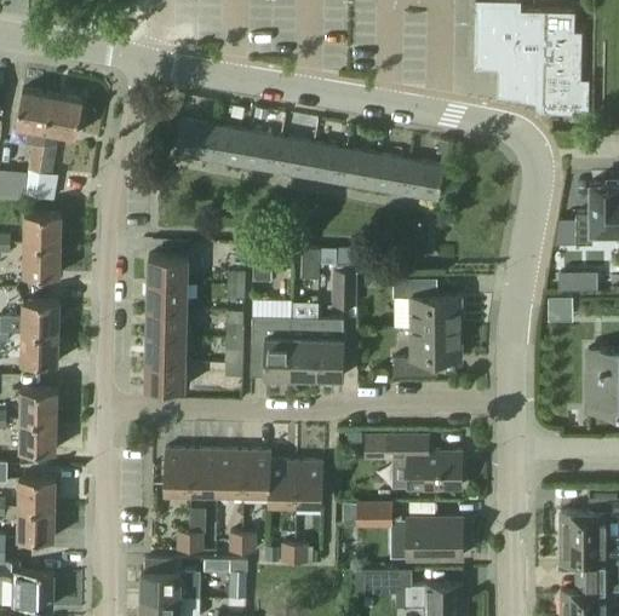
[(582,33),(573,34),(573,13),(533,12),(520,12),(520,3),(475,1),(474,64),(473,70),(500,70),(499,96),(536,102),(536,115),(537,115),(537,114),(550,114),(572,115),(572,110),(588,111),(589,81),(580,81),(582,33)]
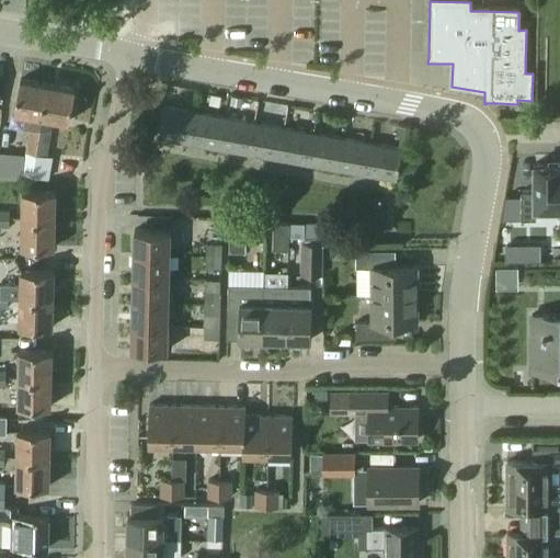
[(29,132),(24,156),(46,160),(46,157),(48,145),(37,143),(47,88),(20,82),(14,115),(25,117),(23,131),(29,132)]
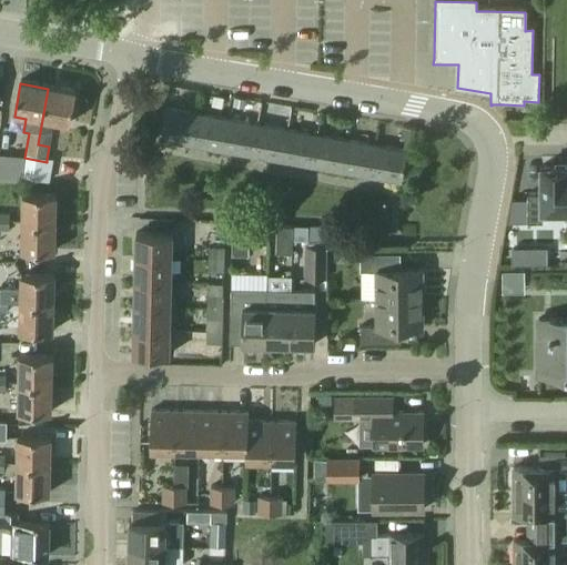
[(76,93),(48,89),(38,144),(49,147),(53,123),(69,127),(76,93)]
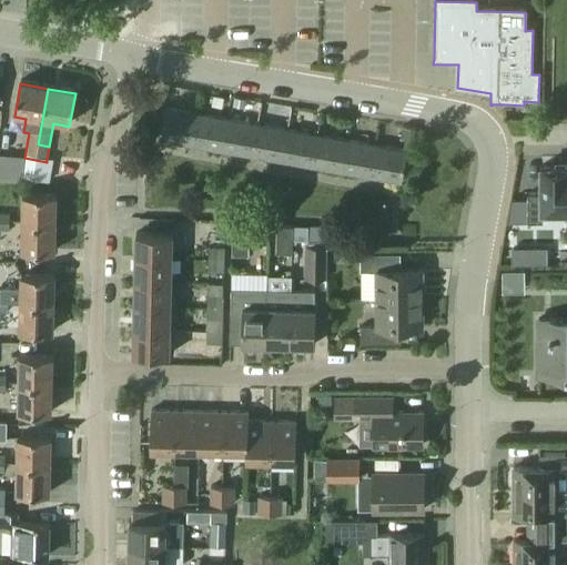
[(191,149),(196,117),(165,111),(160,143),(191,149)]
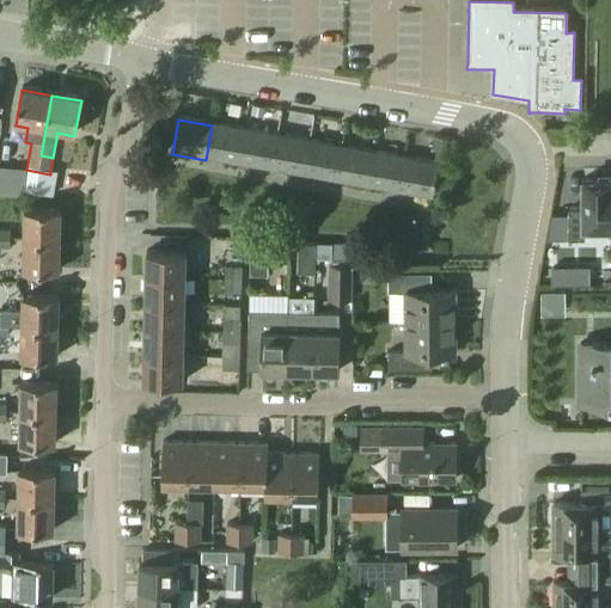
[(244,130),(212,126),(206,160),(238,165),(244,130)]
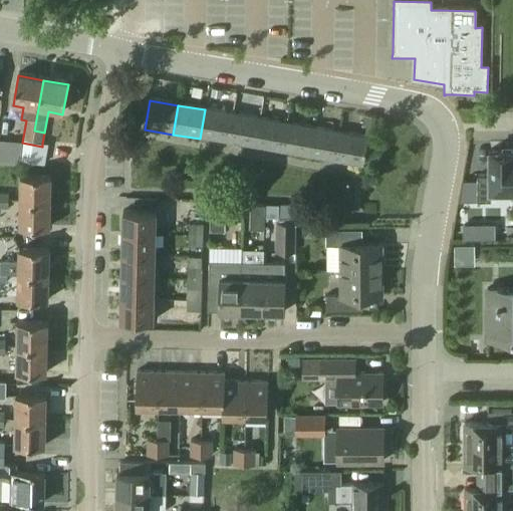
[(232,114),(205,109),(200,139),(227,144),(232,114)]
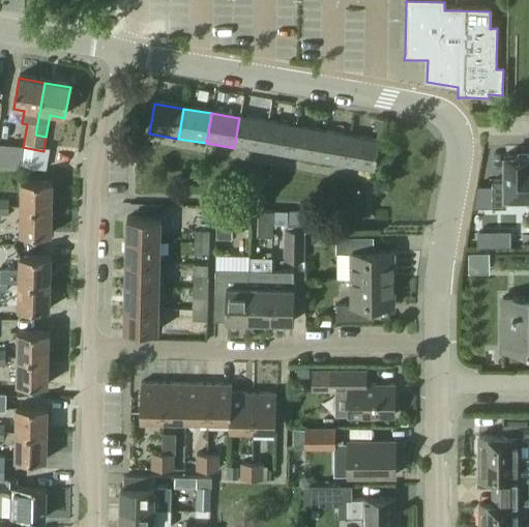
[(267,123),(239,118),(234,148),(262,153),(267,123)]
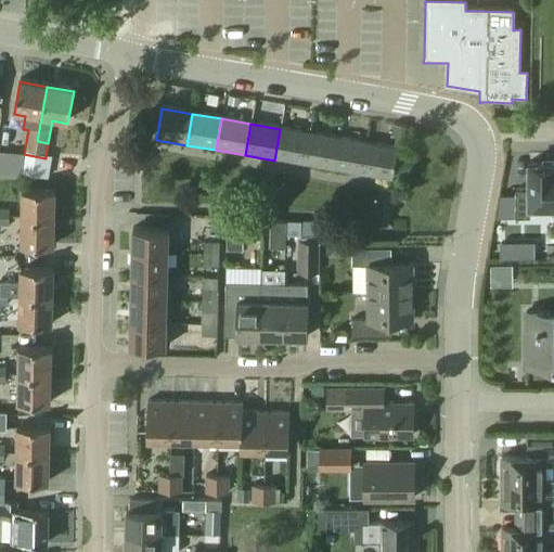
[(308,133),(280,129),(274,161),(303,165),(308,133)]
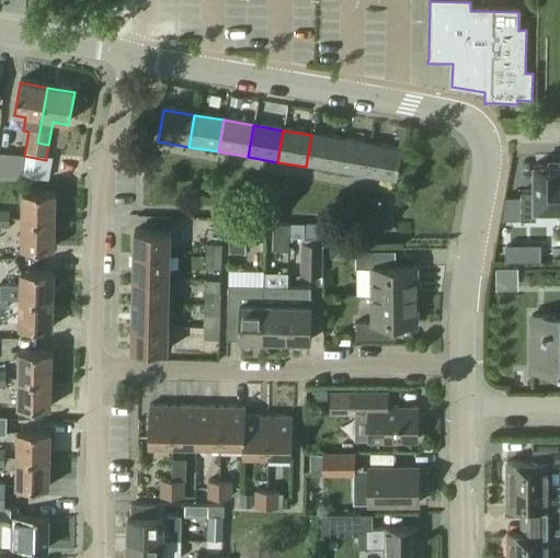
[(341,140),(311,135),(306,167),(335,172),(341,140)]
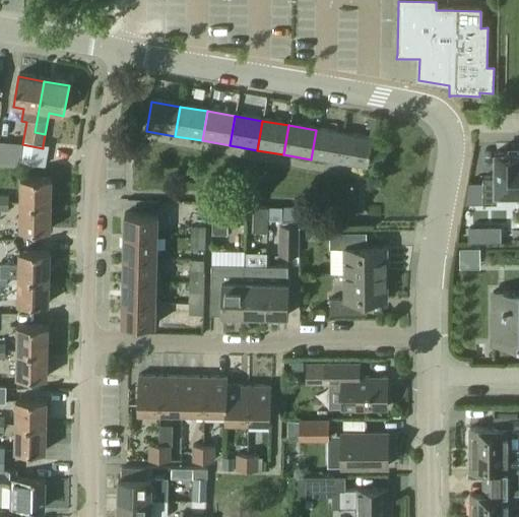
[(343,135),(316,130),(311,159),(338,165),(343,135)]
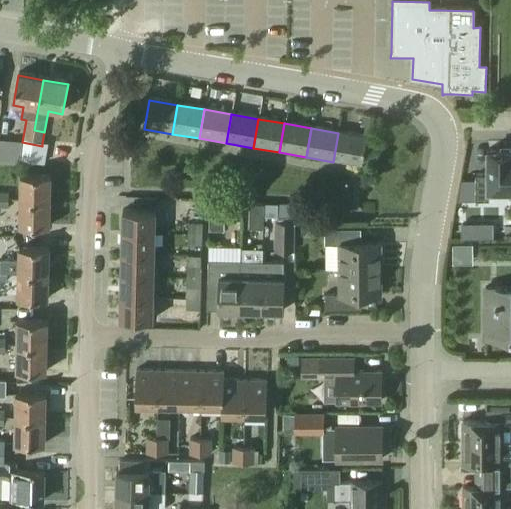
[(366,137),(338,133),(333,162),(361,166),(366,137)]
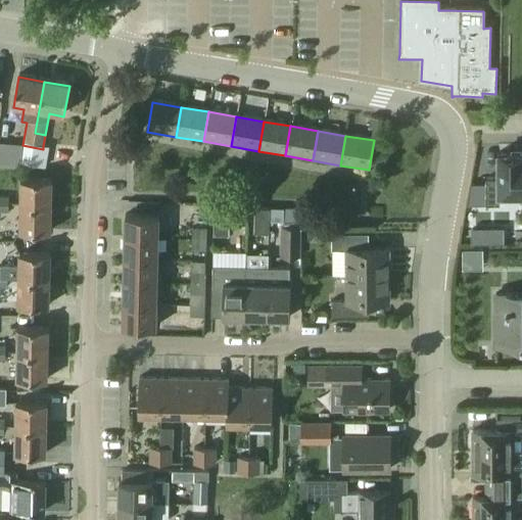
[(0,169),(14,171),(17,145),(0,143),(0,169)]
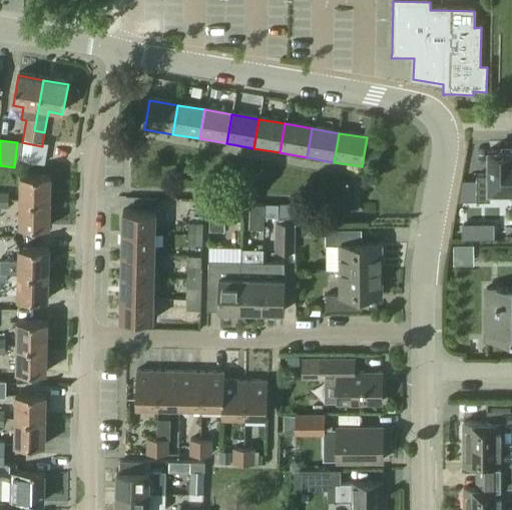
[(22,142),(19,162),(44,166),(48,147),(42,146),(22,142)]
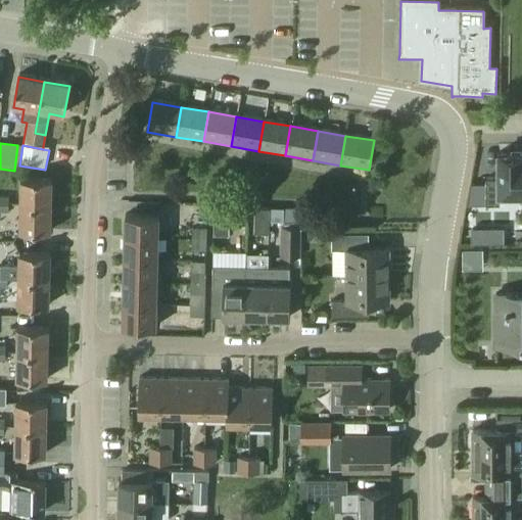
[(497,181),(485,181),(485,207),(499,207),(499,202),(521,201),(521,155),(497,156),(497,181)]
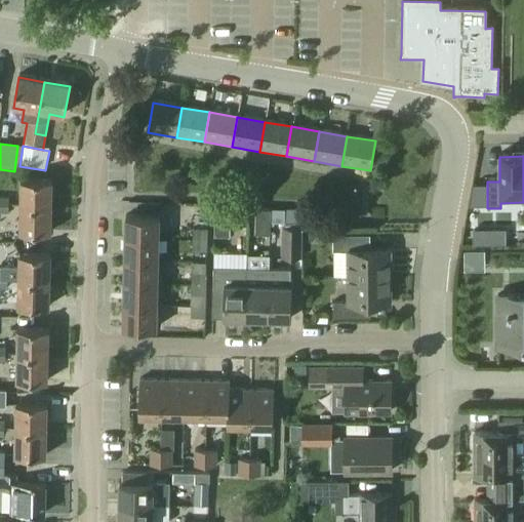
[(51,207),(52,182),(22,182),(21,207),(51,207)]
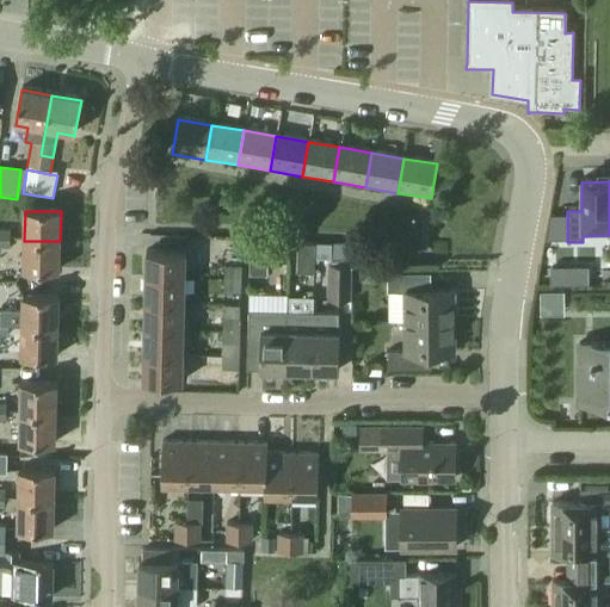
[(10,233),(0,231),(0,251),(10,251),(10,233)]
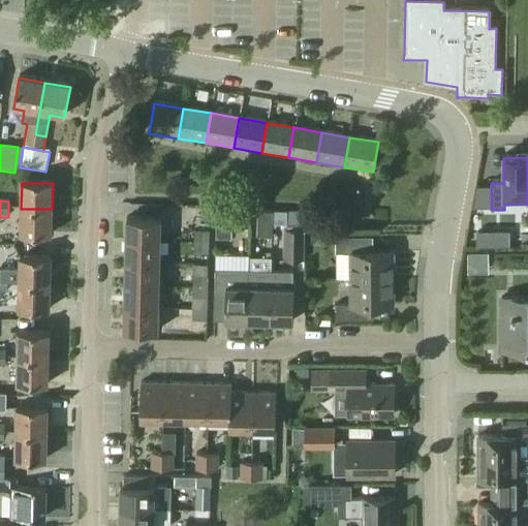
[(52,236),(52,209),(21,209),(21,235),(52,236)]
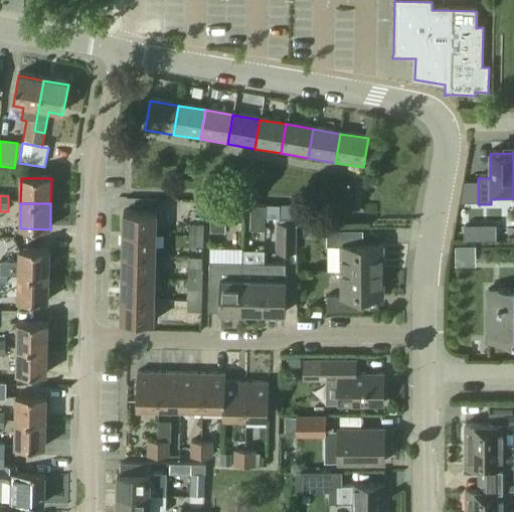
[(225,207),(210,207),(210,233),(224,234),(225,207)]
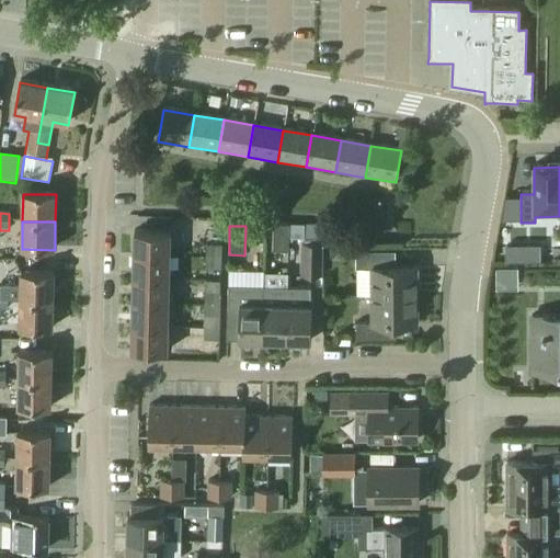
[(288,227),(272,227),(272,252),(287,253),(288,227)]
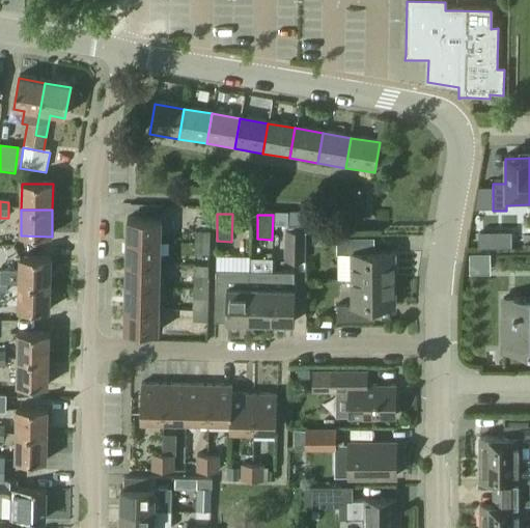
[(128,222),(127,245),(160,246),(161,223),(128,222)]
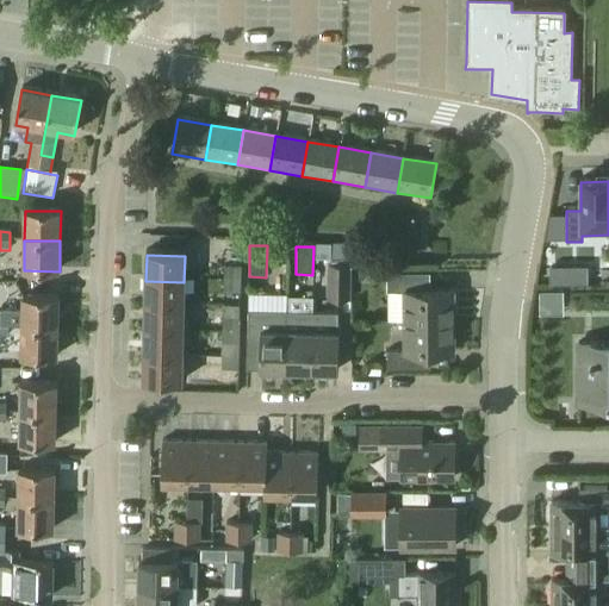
[(350,268),(327,267),(327,303),(350,303),(350,268)]
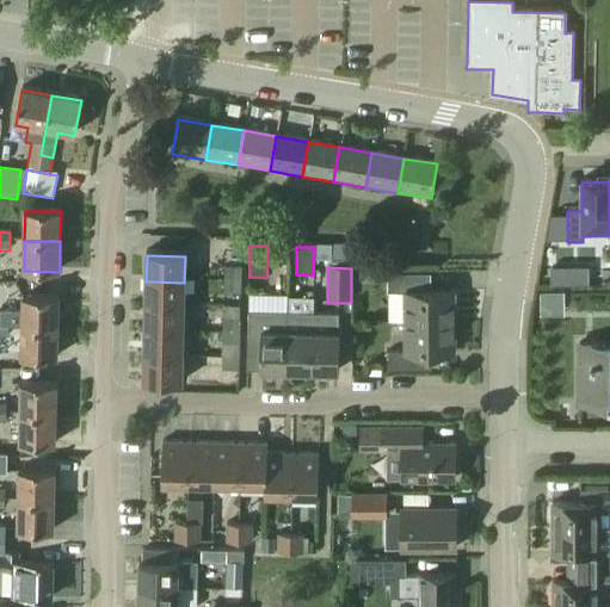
[(223,270),(223,282),(241,283),(241,270),(223,270)]
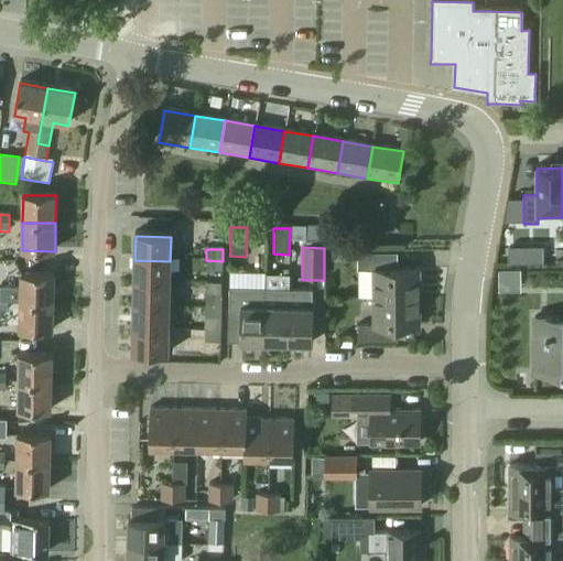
[(358,271),(374,271),(374,300),(419,300),(419,271),(397,271),(397,257),(358,257),(358,271)]
